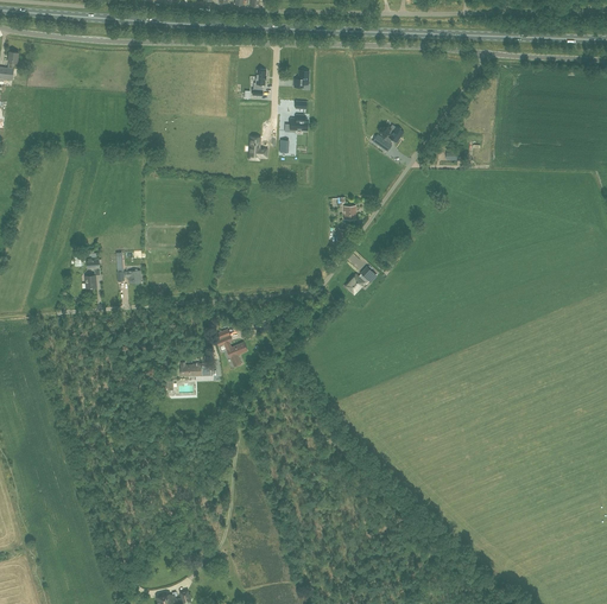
[(17,59),(18,49),(8,48),(7,58),(8,58),(7,64),(0,63),(0,75),(11,77),(13,65),(12,64),(12,59),(17,59)]
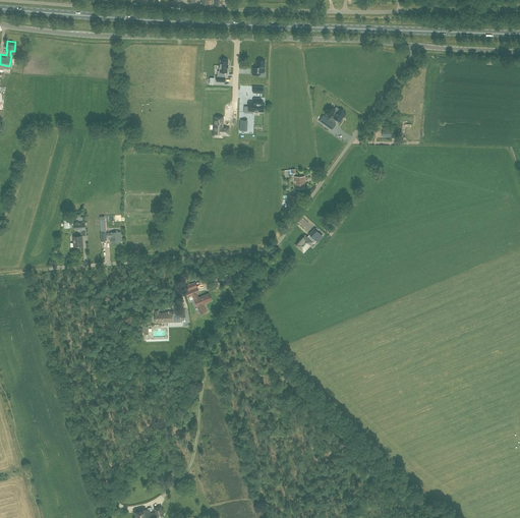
[(264,59),(255,59),(255,65),(252,65),(252,71),(260,71),(260,68),(264,68),(264,59)]
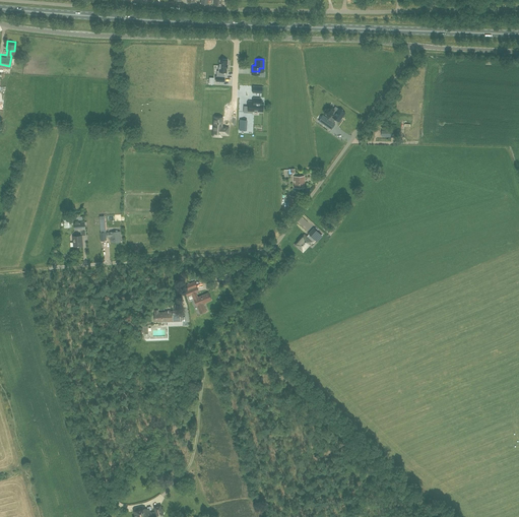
[(243,111),(243,116),(247,116),(247,114),(260,114),(260,106),(257,106),(257,102),(249,102),(249,105),(243,105),(243,111)]
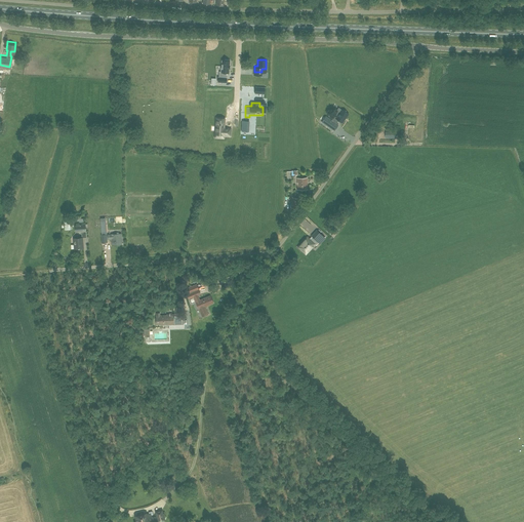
[(330,117),(332,119),(334,115),(341,120),(348,111),(340,107),(338,106),(337,105),(333,111),(334,112),(330,117)]
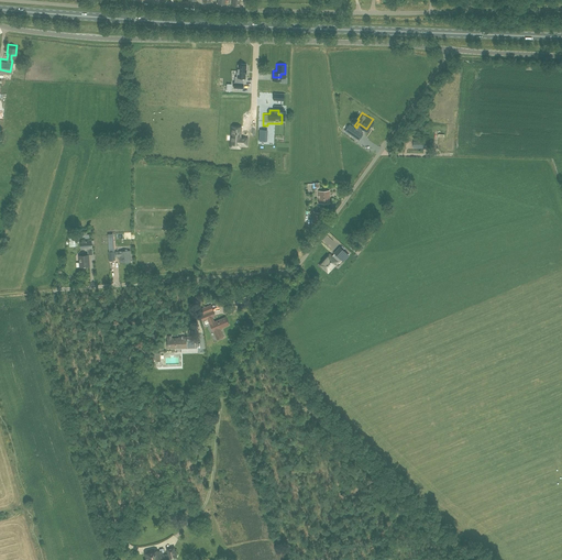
[(357,138),(362,131),(356,128),(354,125),(349,121),(344,128),(357,138)]
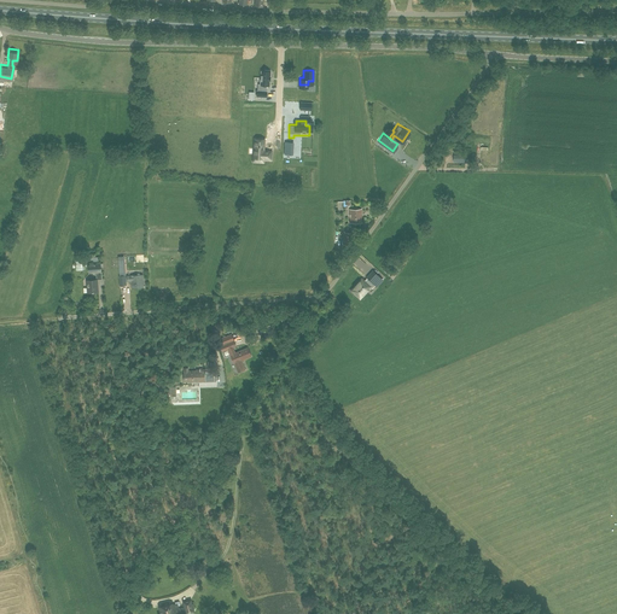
[(262,141),(254,141),(254,158),(262,158),(262,157),(268,157),(268,151),(262,151),(262,141)]
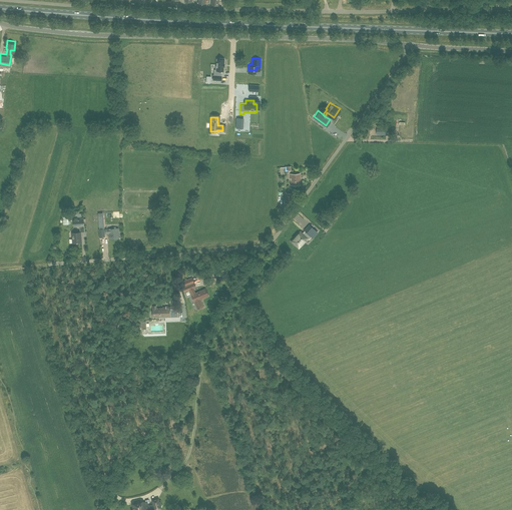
[(290,182),(300,182),(300,171),(289,171),(290,182)]
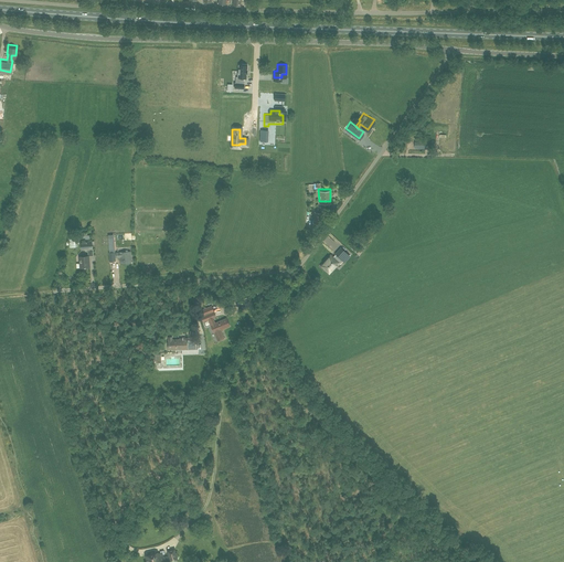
[(321,210),(314,210),(311,210),(310,214),(312,214),(312,221),(320,222),(321,210)]
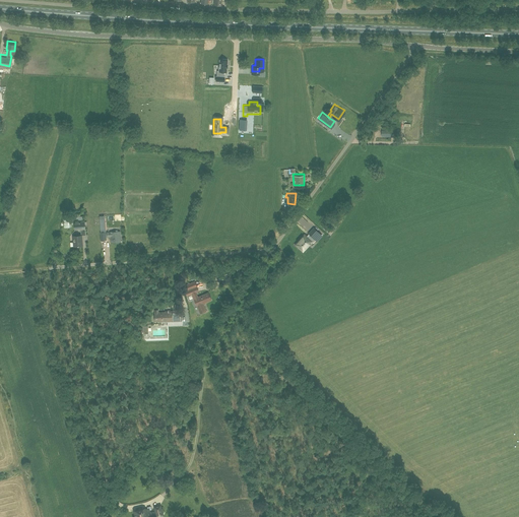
[(73,228),(84,227),(84,222),(83,219),(73,219),(73,228)]
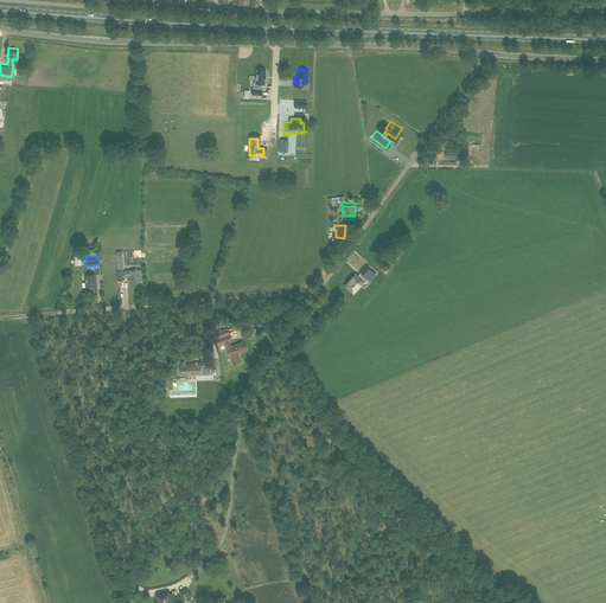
[(344,282),(349,287),(351,289),(352,290),(363,278),(361,276),(364,274),(368,277),(374,270),(371,268),(370,267),(368,265),(365,263),(361,268),(359,269),(358,271),(357,273),(355,270),(344,282)]
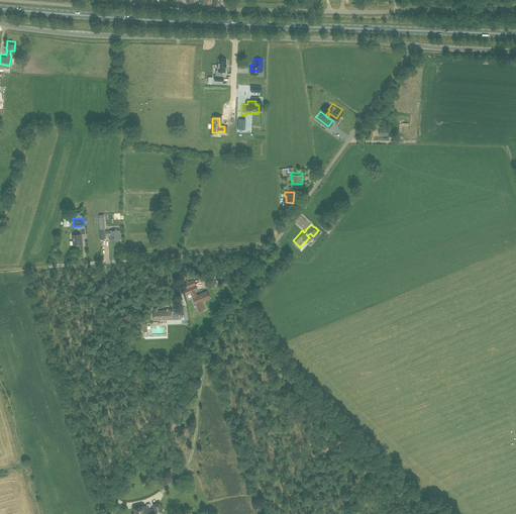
[(119,237),(118,227),(105,228),(106,232),(109,232),(109,238),(119,237)]
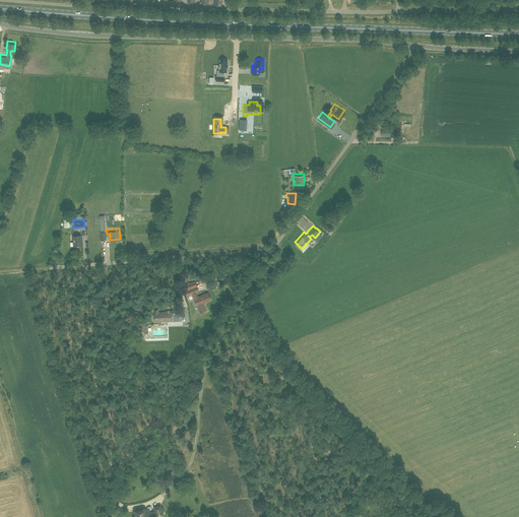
[(69,244),(73,244),(81,243),(80,233),(72,234),(73,239),(69,240),(69,244)]
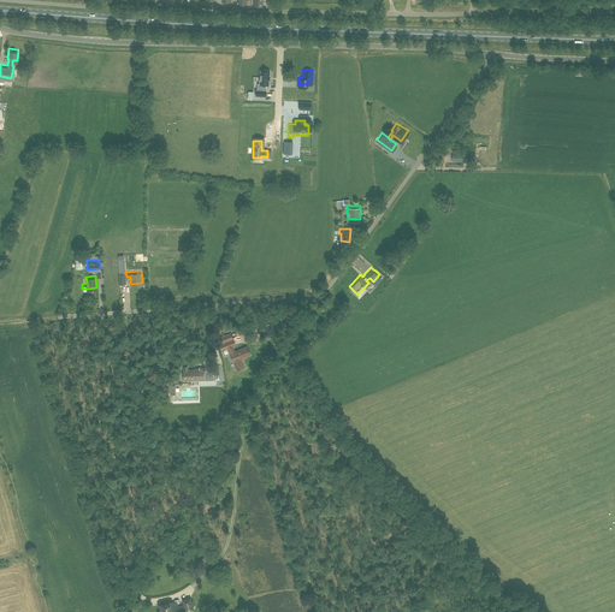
[(229,344),(226,338),(219,342),(222,346),(226,344),(230,355),(231,354),(236,368),(243,366),(240,356),(241,355),(241,352),(244,351),(242,345),(234,349),(231,343),(229,344)]
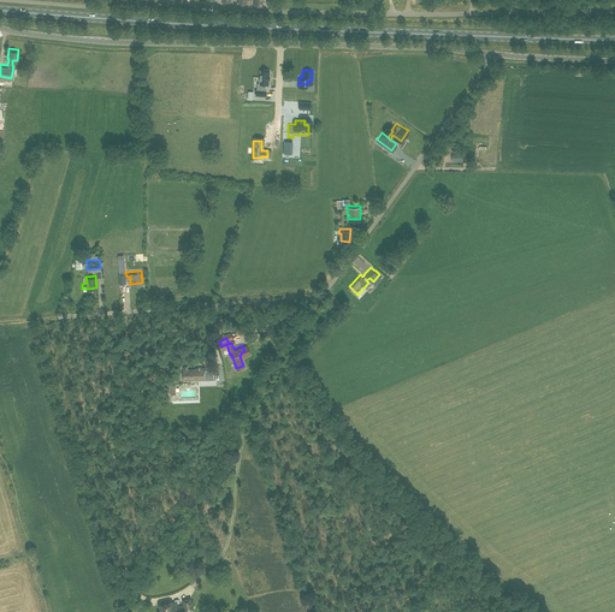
[(187,367),(187,363),(183,363),(183,367),(183,376),(190,376),(190,378),(202,376),(202,369),(213,369),(213,363),(197,364),(197,366),(187,367)]
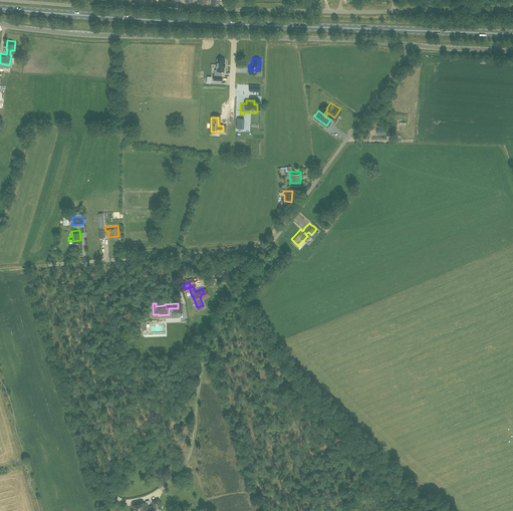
[(126,321),(134,315),(130,310),(122,315),(126,321)]
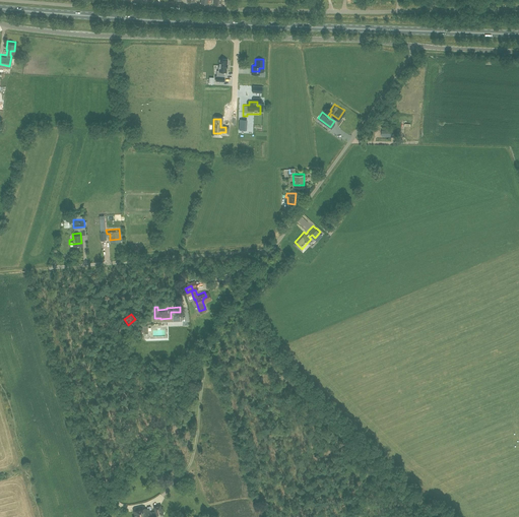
[(160,506),(159,502),(153,504),(154,508),(149,510),(148,507),(150,507),(149,504),(146,504),(146,506),(144,507),(144,506),(140,507),(140,506),(137,506),(137,508),(133,509),(135,514),(132,515),(133,516),(146,516),(146,515),(152,514),(152,515),(163,512),(161,509),(163,509),(161,506),(160,506)]
